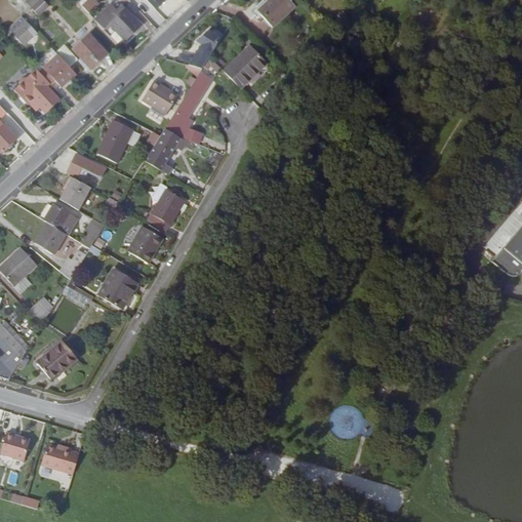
[(36,0),(29,7),(36,14),(47,4),(43,0),(36,0)]
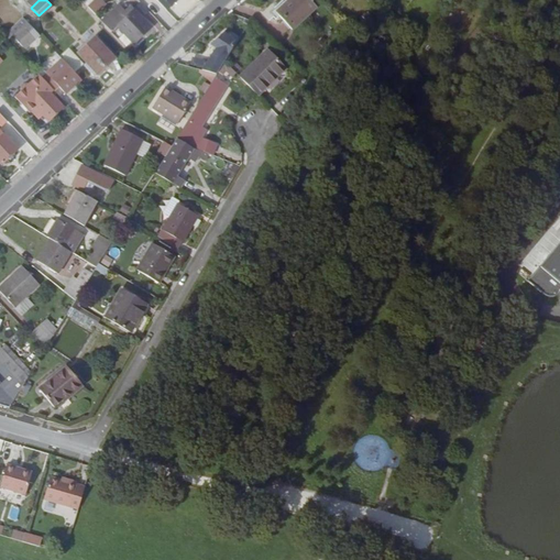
[(94,11),(103,0),(83,0),(94,11)]
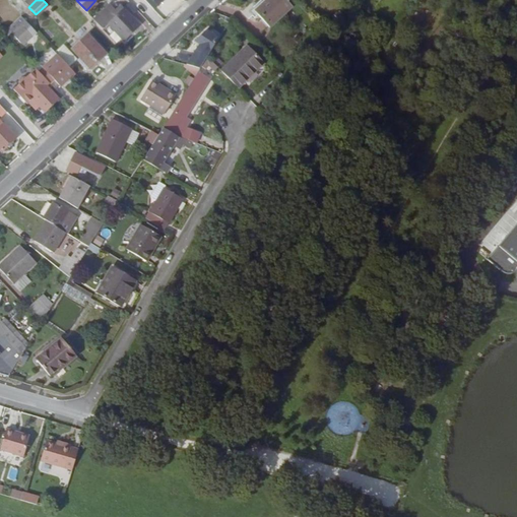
[(145,0),(153,8),(163,0),(145,0)]
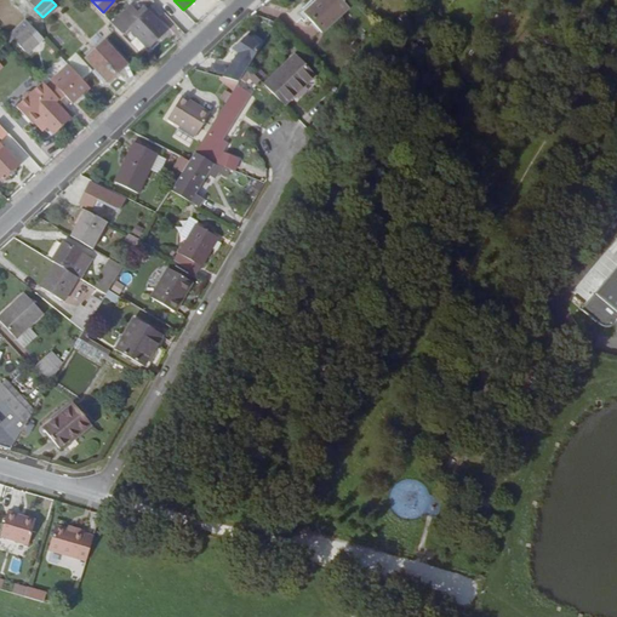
[(326,30),(352,6),(346,0),(321,0),(308,13),(326,30)]
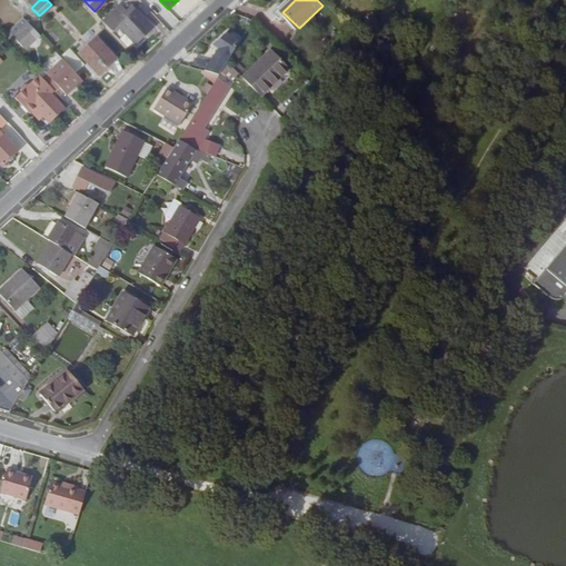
[(119,26),(112,19),(125,9),(120,3),(100,21),(111,33),(119,26)]
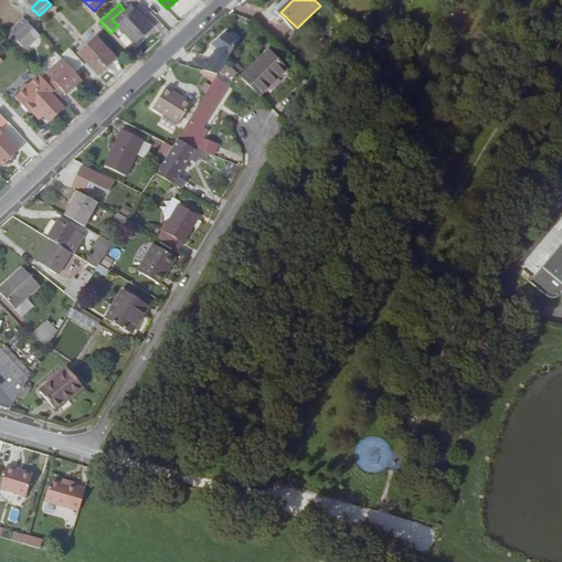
[(124,9),(112,19),(118,25),(134,42),(141,35),(151,27),(147,22),(141,17),(134,24),(126,17),(129,14),(124,9)]
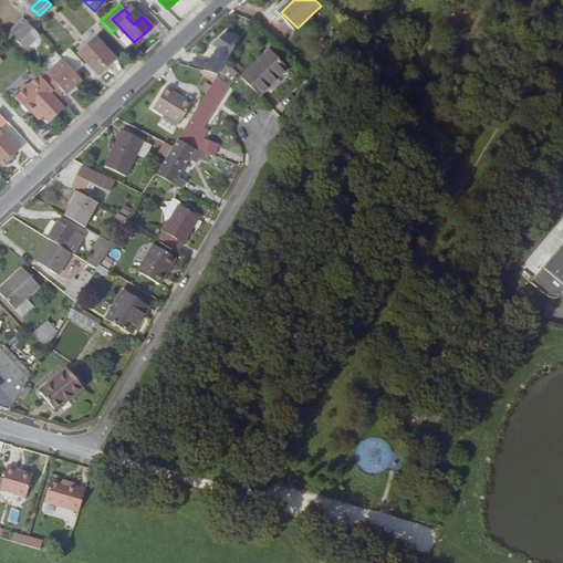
[(126,17),(134,24),(142,17),(135,9),(129,14),(126,17)]
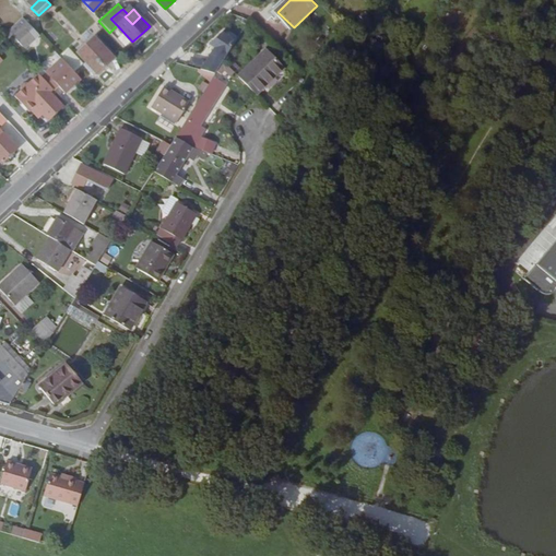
[(7,31),(24,48),(38,35),(21,16),(7,31)]
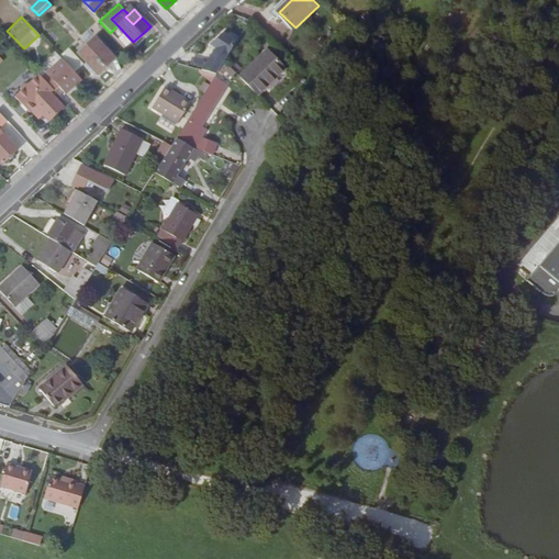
[(203,69),(217,74),(220,70),(226,59),(239,40),(224,32),(211,43),(217,47),(203,69)]
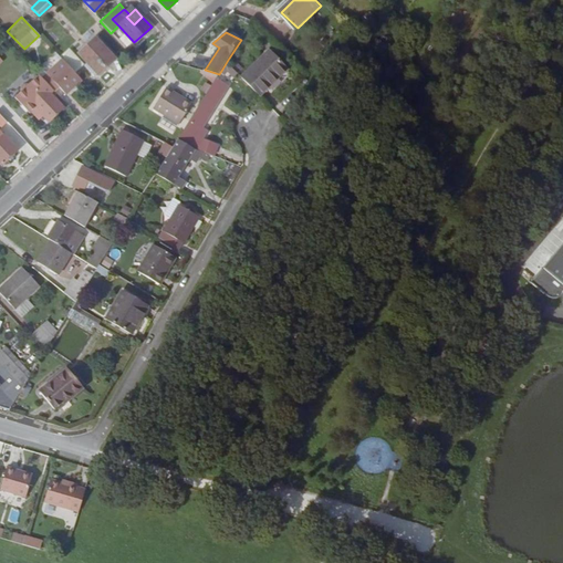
[(100,74),(117,58),(98,37),(81,53),(100,74)]
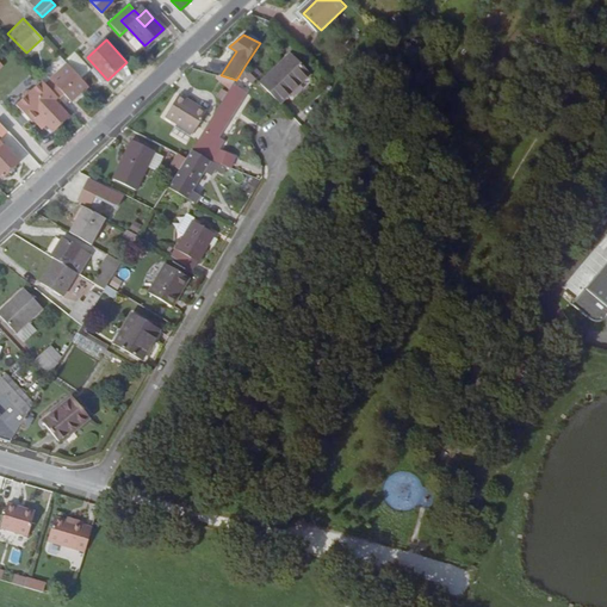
[(313,73),(293,53),(268,75),(262,81),(282,100),(313,73)]
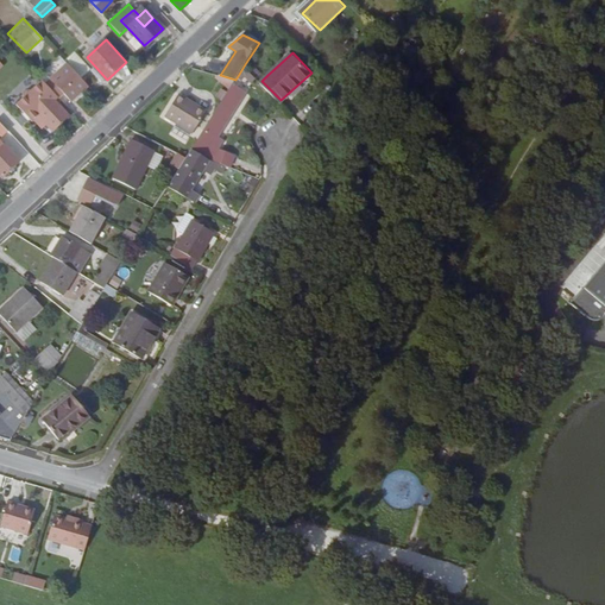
[(63,93),(70,101),(87,84),(65,62),(49,79),(63,93)]
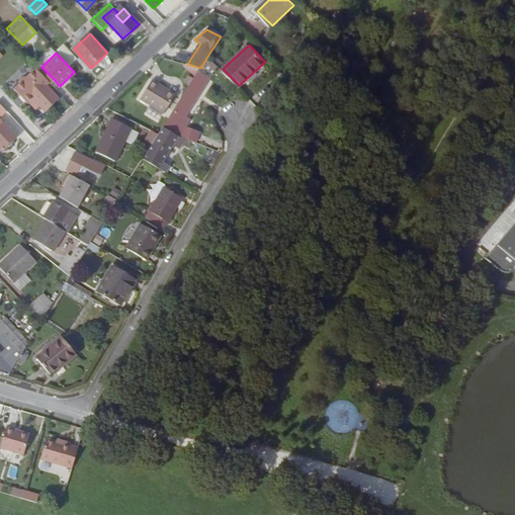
[(228,64),(217,53),(211,57),(212,59),(223,69),(228,64)]
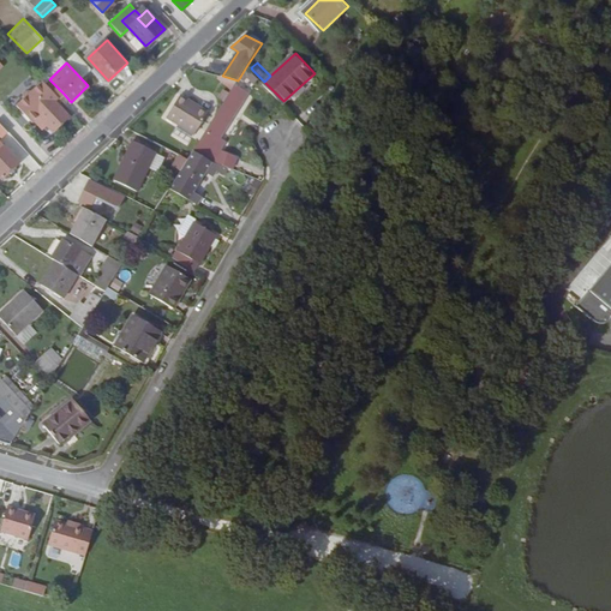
[(249,75),(252,70),(251,67),(247,65),(240,77),(245,79),(249,75)]
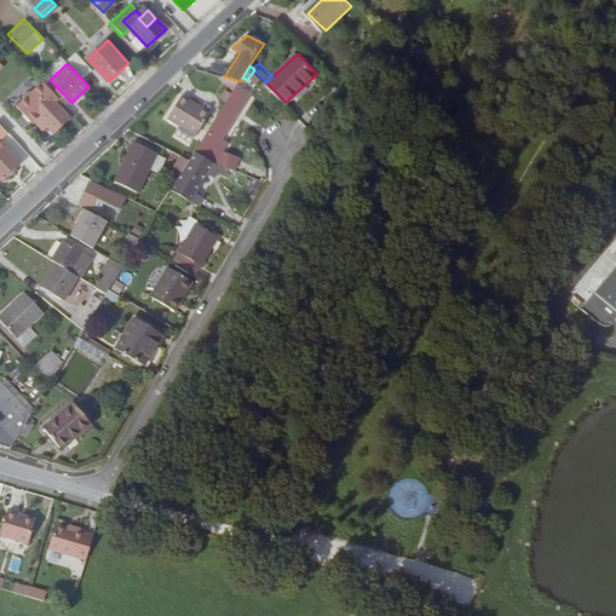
[(258,82),(263,79),(254,70),(251,75),(258,82)]
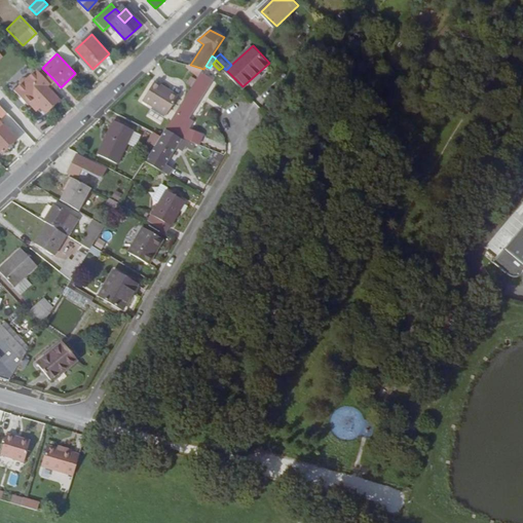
[(50,84),(54,80),(42,68),(38,72),(50,84)]
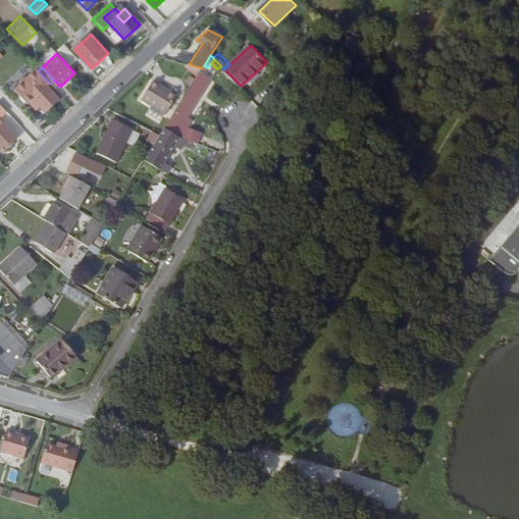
[(44,111),(58,98),(46,85),(48,83),(36,68),(28,75),(23,75),(20,79),(20,83),(14,88),(28,102),(28,101),(32,98),(39,105),(44,111)]
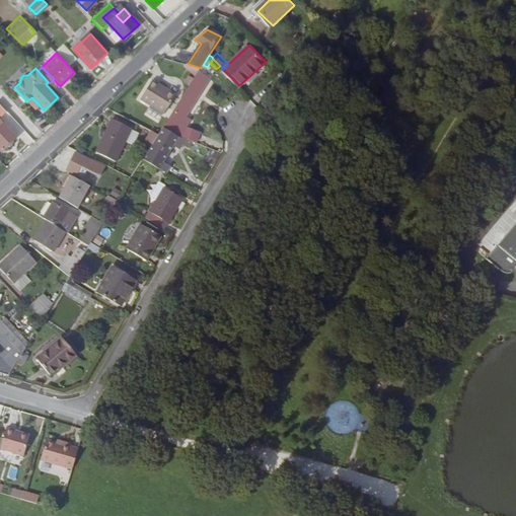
[(176,154),(180,148),(187,151),(190,147),(193,143),(196,144),(200,135),(190,131),(189,133),(181,131),(191,117),(187,114),(209,77),(199,71),(160,133),(144,158),(166,171),(170,165),(163,161),(170,150),(176,154)]
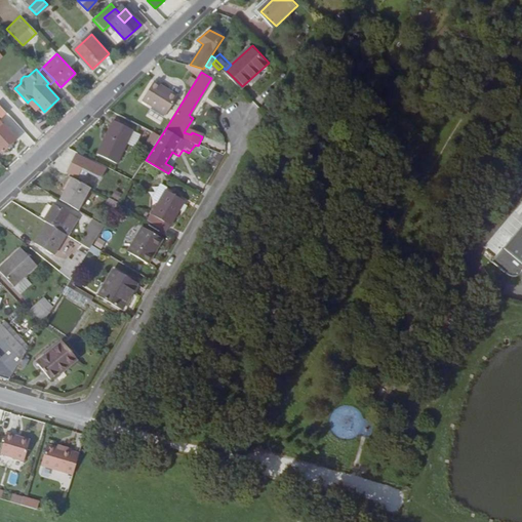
[(168,112),(179,93),(156,79),(145,97),(168,112)]
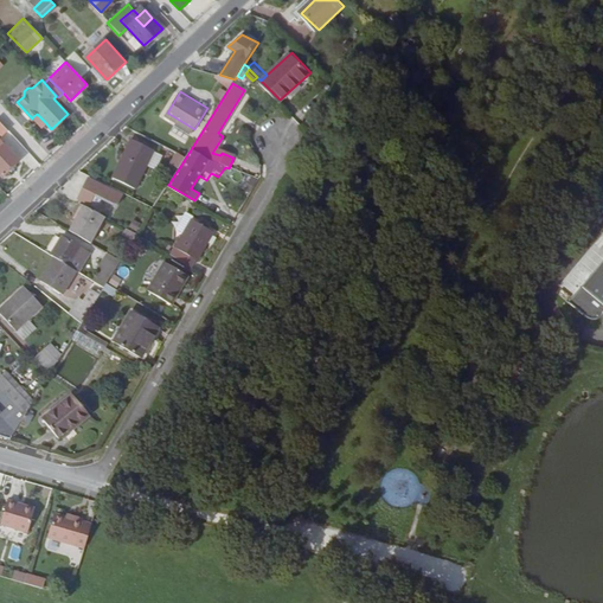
[(32,117),(40,127),(45,122),(37,114),(32,117)]
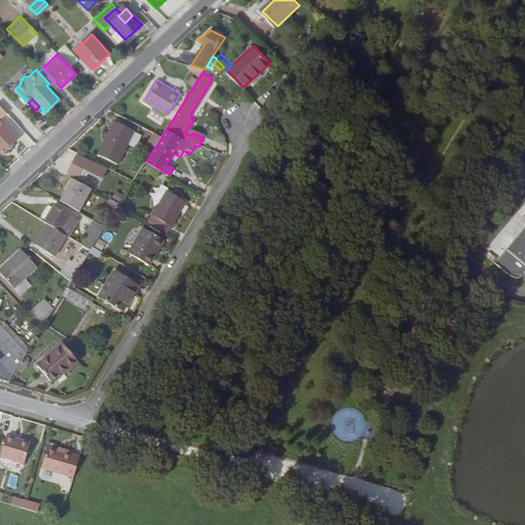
[(277,109),(269,101),(262,107),(271,117),(277,109)]
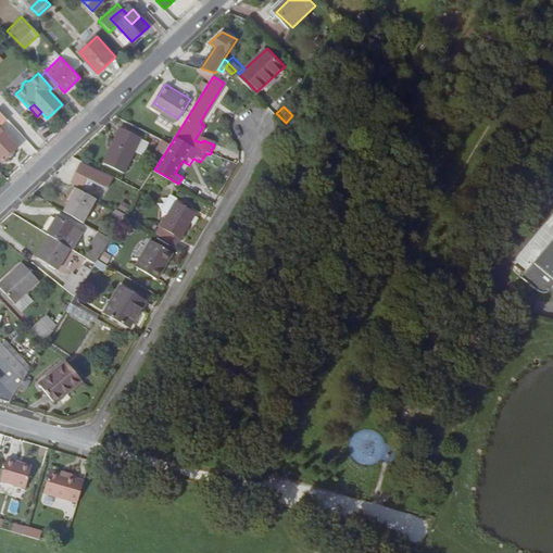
[(0,124),(3,127),(10,121),(0,110),(0,124)]
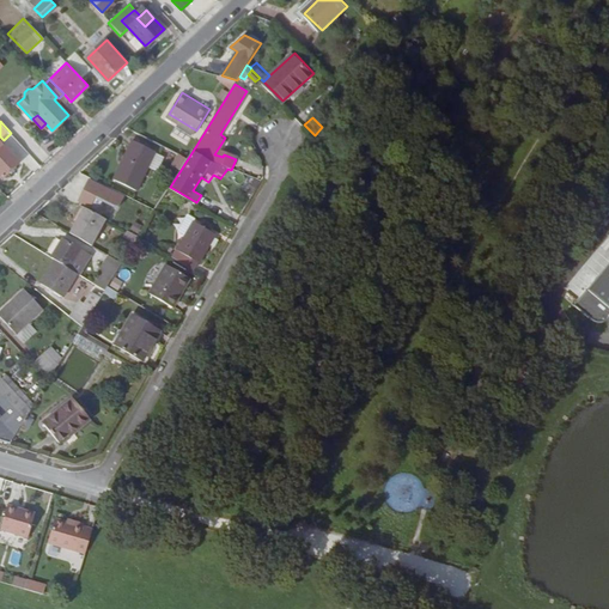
[(136,188),(156,150),(134,138),(122,160),(125,162),(121,169),(119,168),(114,177),(136,188)]
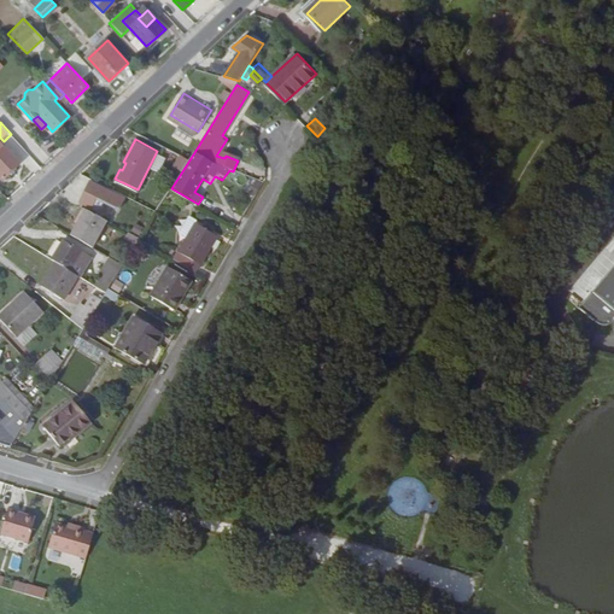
[(24,164),(9,148),(7,150),(0,156),(0,174),(6,181),(24,164)]
